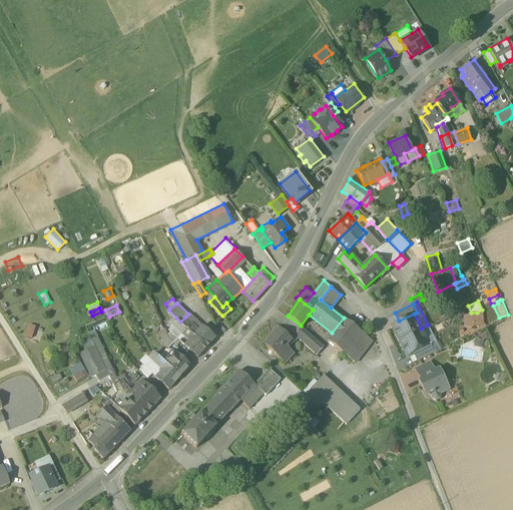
[(197,328),(201,324),(189,312),(188,314),(185,317),(191,322),(197,328)]
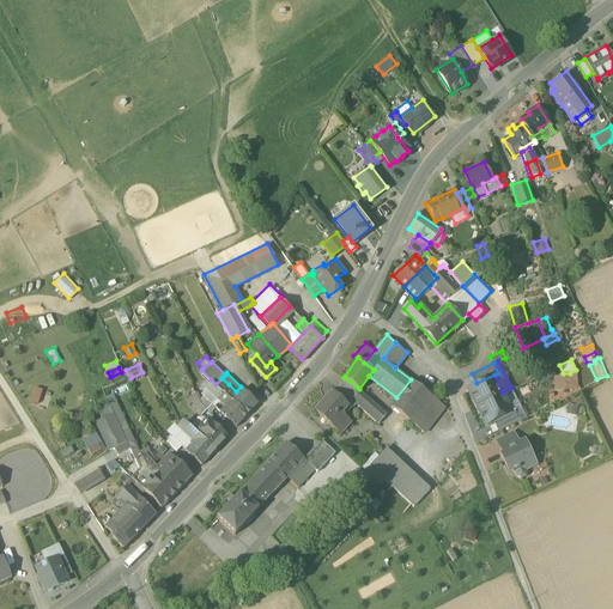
[(466,376),(471,385),(477,383),(472,373),(466,376)]
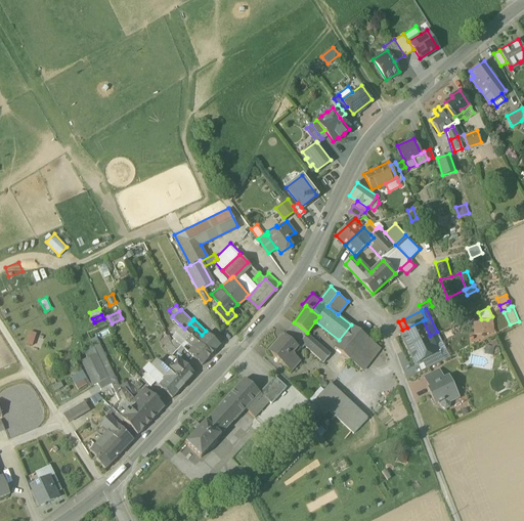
[(482,332),(481,319),(473,320),(474,332),(482,332)]
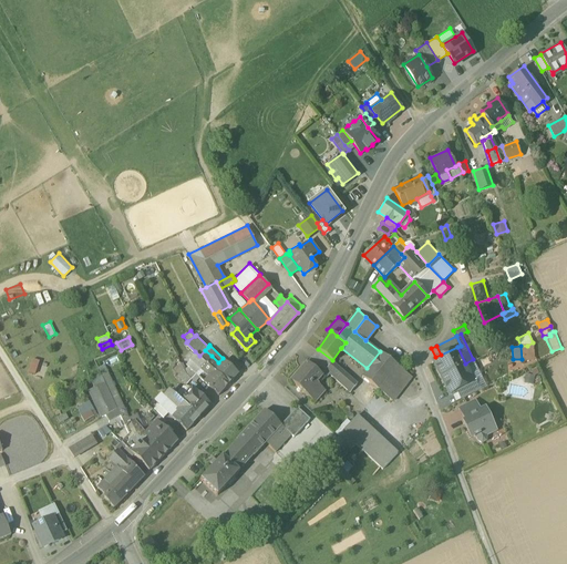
[(432,358),(441,376),(465,363),(457,347),(441,355),(435,357),(432,358)]
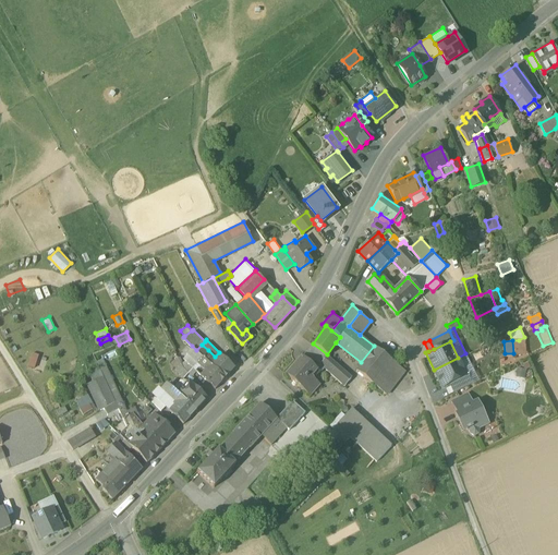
[(313,344),(311,346),(325,356),(325,357),(327,354),(313,344)]
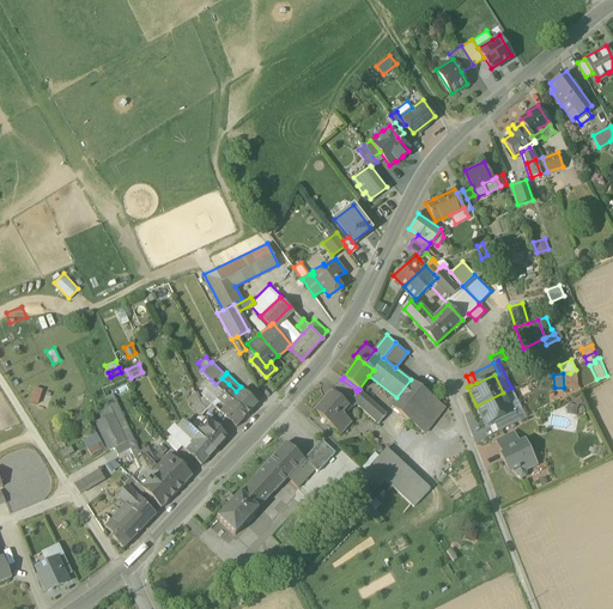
[(222,378),(216,384),(223,390),(229,384),(222,378)]
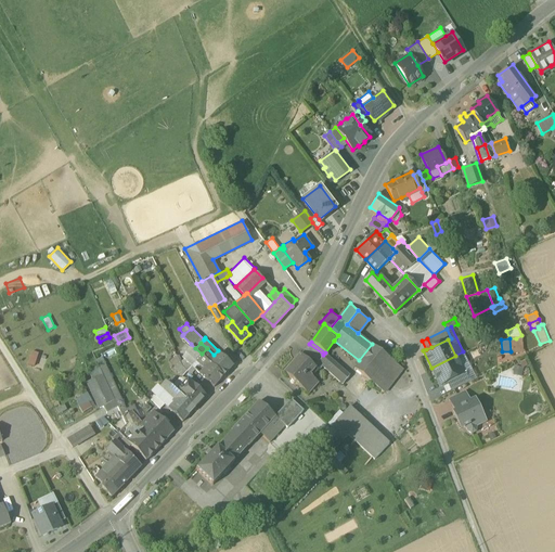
[(195,360),(202,354),(195,348),(191,344),(185,350),(195,360)]
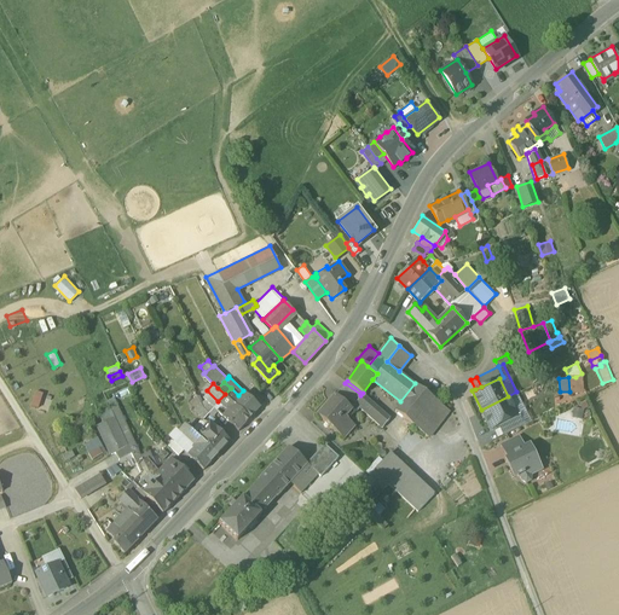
[(340,389),(354,402),(360,394),(345,383),(340,389)]
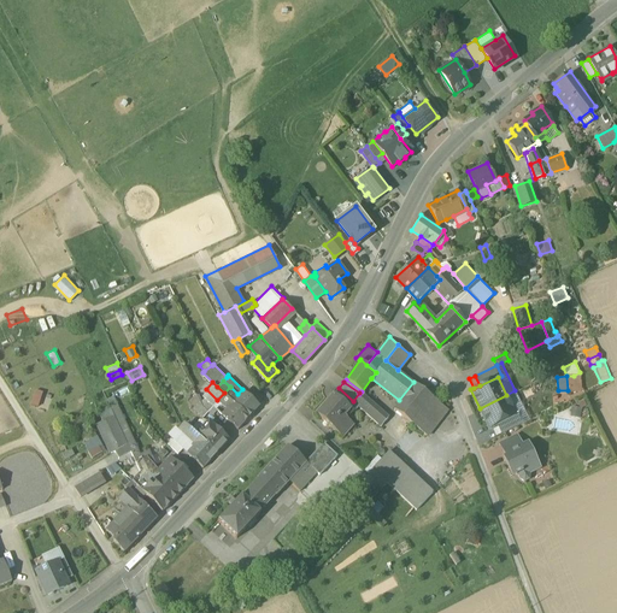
[(393,408),(412,423),(433,396),(413,382),(399,400),(393,408)]
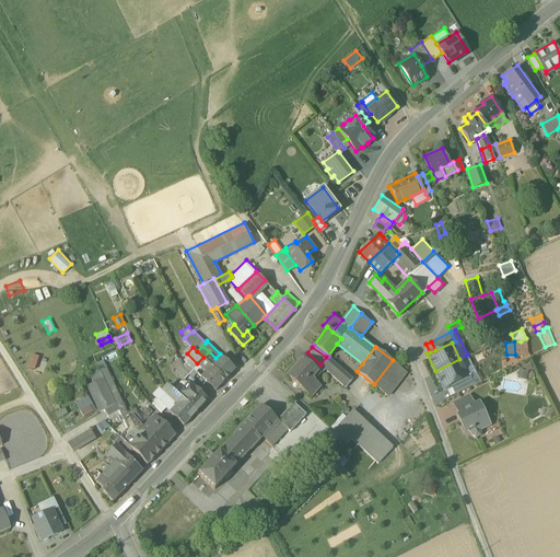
[(203,357),(211,363),(216,358),(209,351),(203,357)]
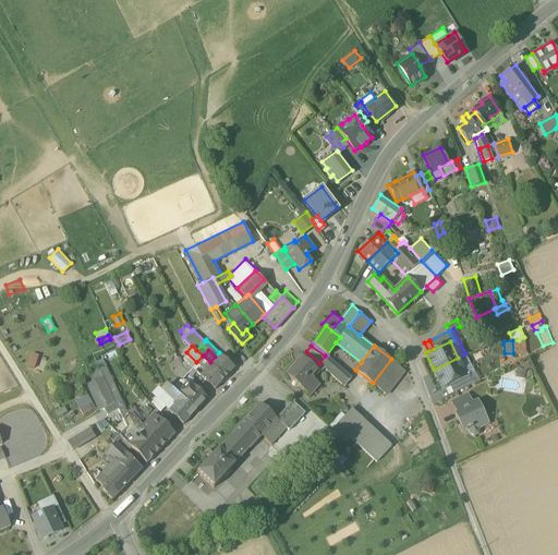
[(316,369),(319,372),(325,366),(319,363),(306,351),(302,356),(316,368),(316,369)]
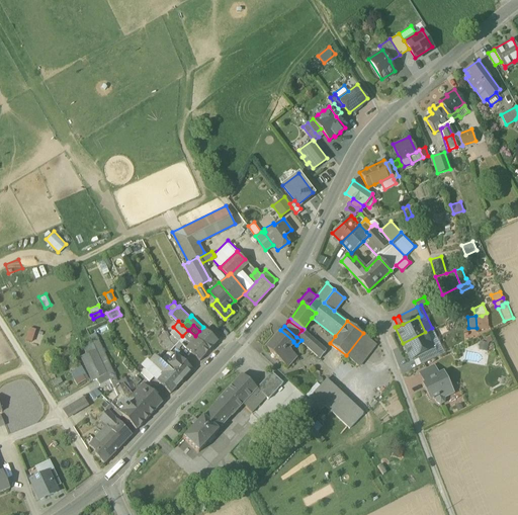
[(35,329),(29,327),(25,339),(31,341),(35,329)]
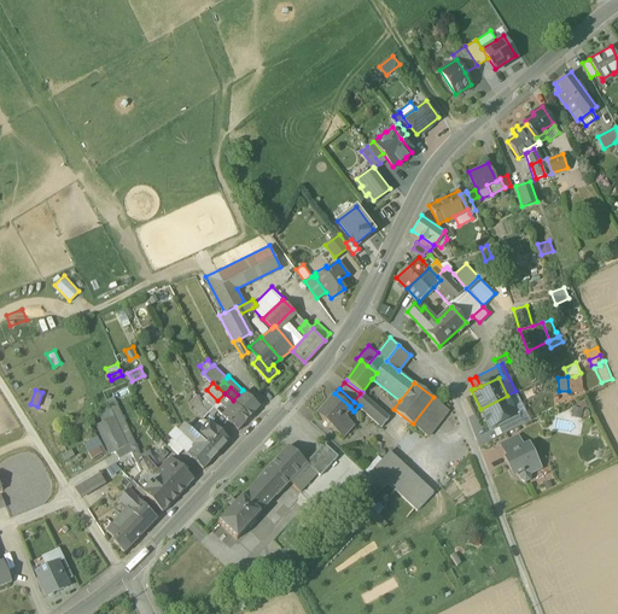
[(217,401),(207,390),(202,396),(204,398),(205,397),(214,405),(217,401)]
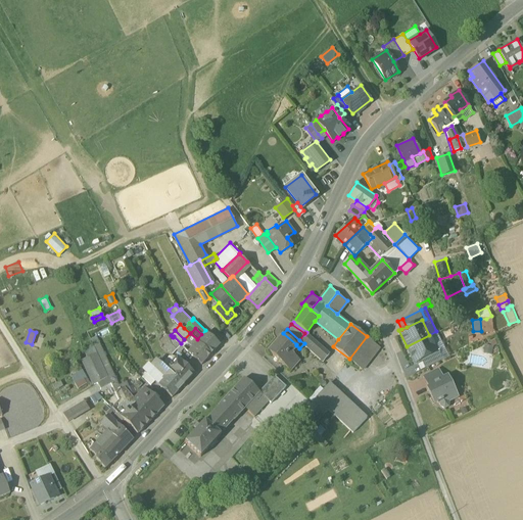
[(205,330),(201,334),(197,339),(211,353),(220,343),(205,330)]
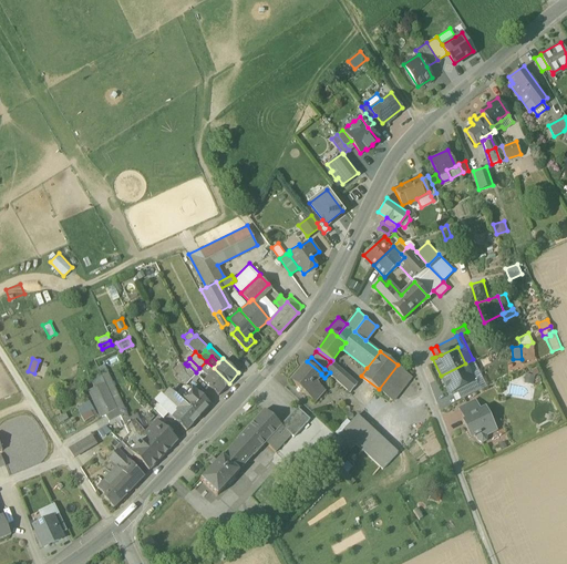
[(473,359),(465,363),(473,380),(475,379),(480,388),(486,386),(473,359)]
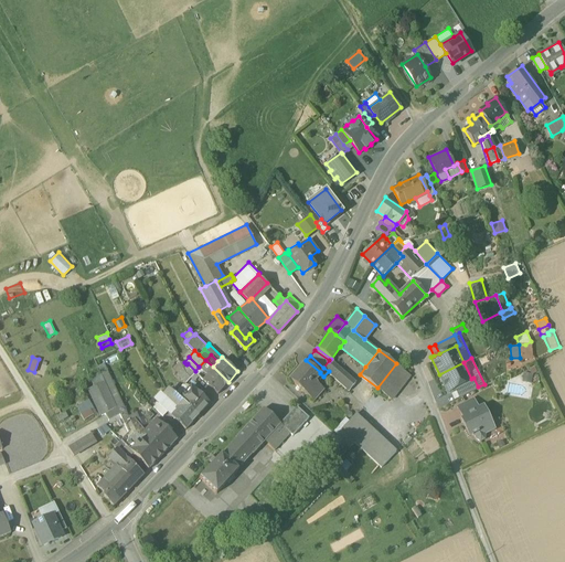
[(36,369),(42,371),(45,360),(40,359),(36,369)]
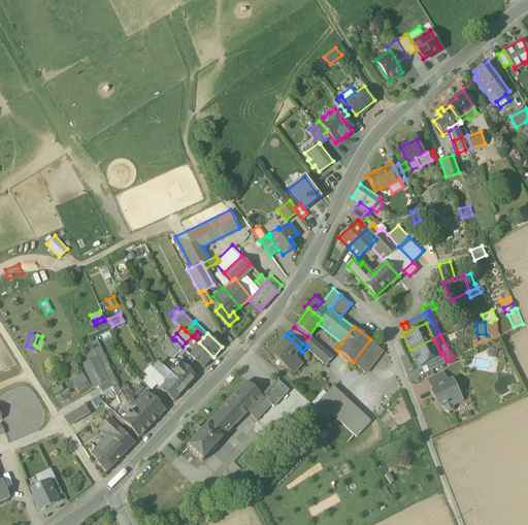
[(166,348),(171,342),(168,336),(161,343),(166,348)]
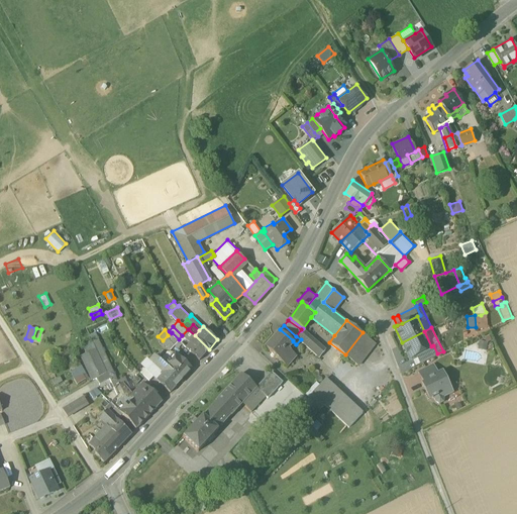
[(182,335),(189,341),(195,335),(188,329),(182,335)]
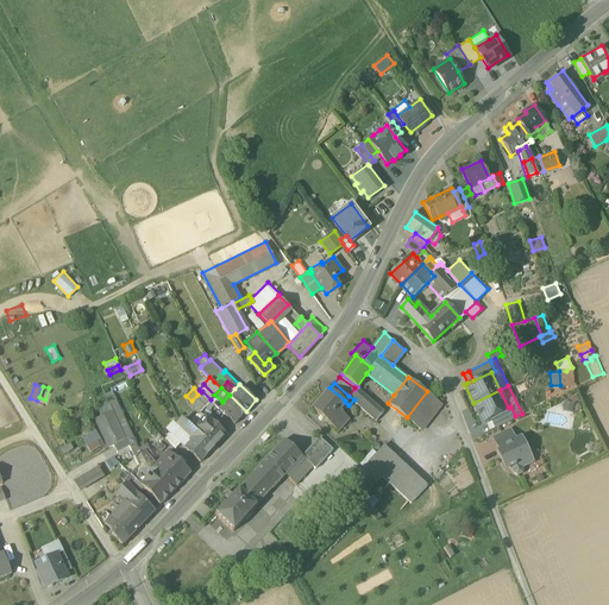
[(313,407),(338,429),(349,417),(339,408),(345,402),(345,401),(330,388),(313,407)]
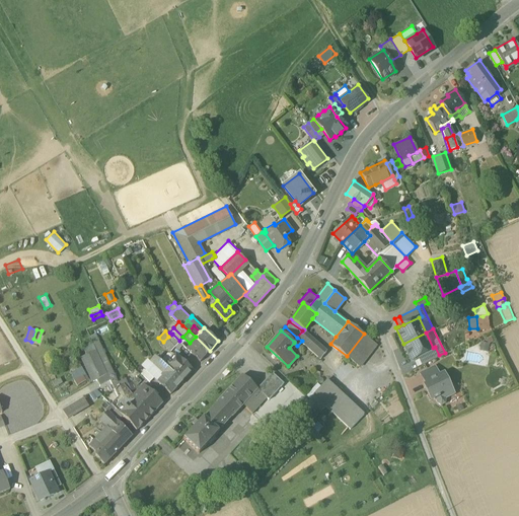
[(302,332),(302,330),(297,338),(302,341),(320,358),(326,350),(309,335),(308,336),(302,332)]
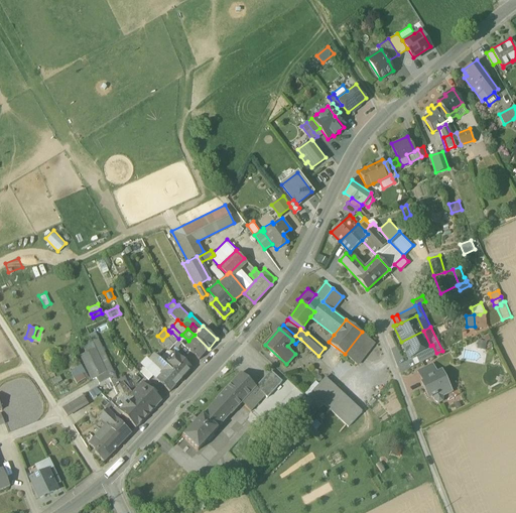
[(122,412),(136,426),(161,399),(142,381),(133,390),(130,388),(124,376),(117,379),(95,331),(89,333),(96,347),(106,370),(109,377),(117,394),(110,400),(122,412)]
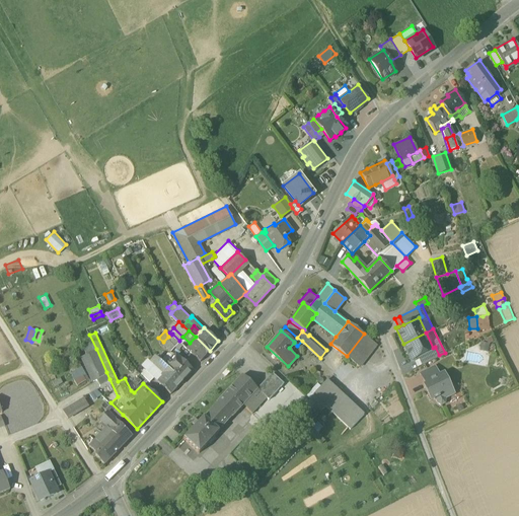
[(433,348),(426,333),(403,344),(411,359),(413,358),(418,356),(434,348),(433,348)]
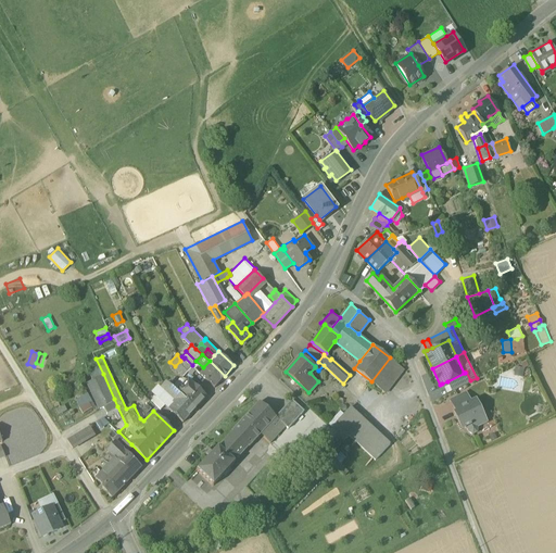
[(184,359),(180,362),(182,365),(188,371),(192,366),(192,365),(185,357),(184,359)]
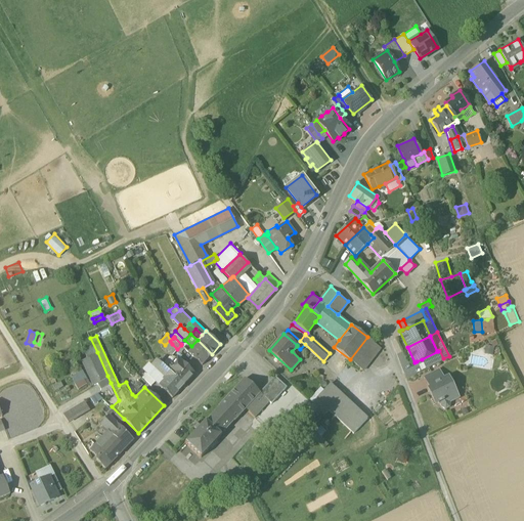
[(380,346),(367,337),(350,359),(362,368),(380,346)]
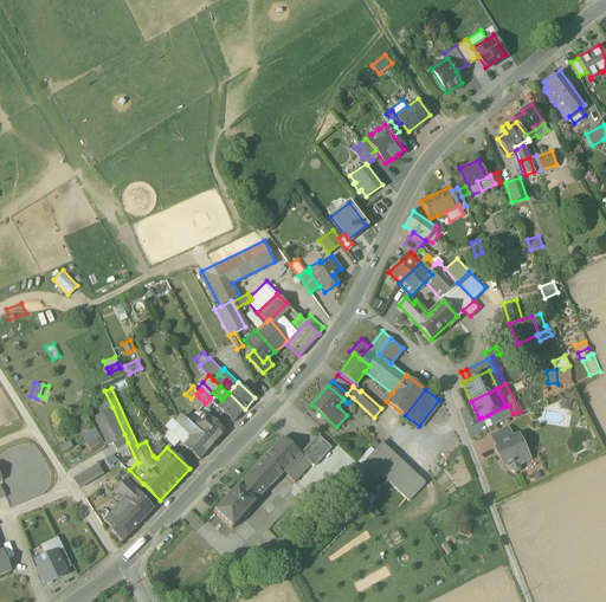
[(200,408),(205,403),(199,397),(197,394),(197,393),(191,399),(200,408)]
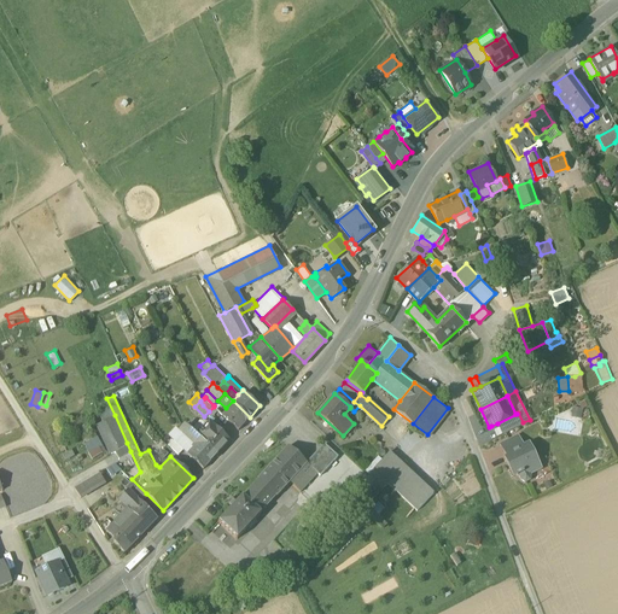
[(214,407),(221,413),(226,408),(217,401),(214,405),(214,407)]
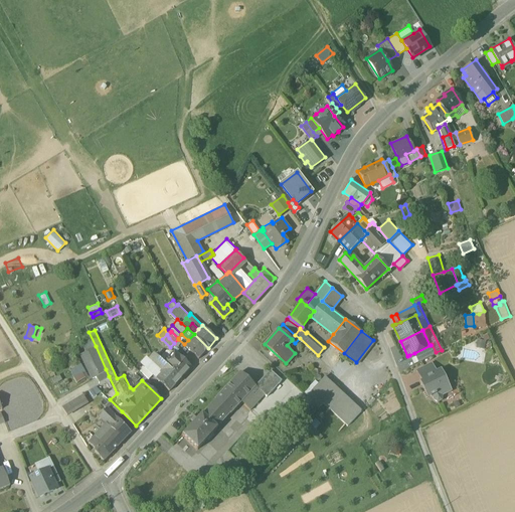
[(208,348),(194,334),(188,340),(184,344),(198,358),(208,348)]
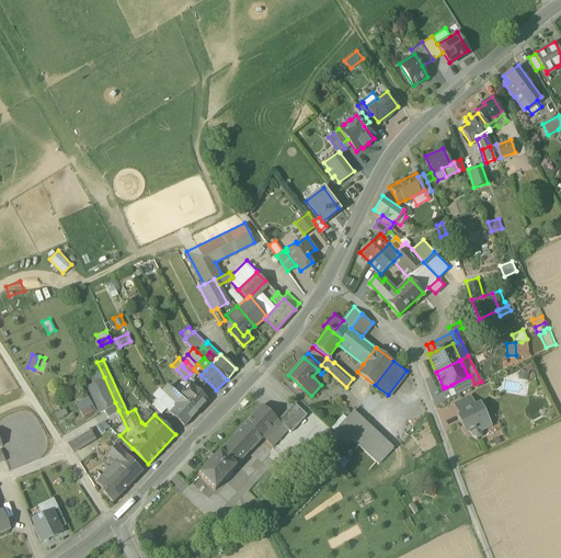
[(103,377),(100,368),(89,373),(93,383),(103,377)]
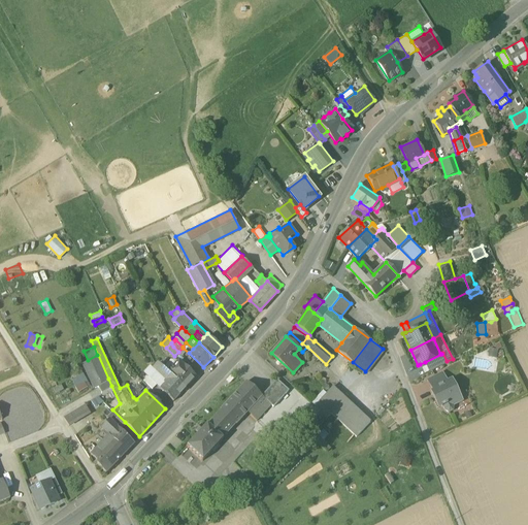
[(497,349),(489,347),(487,355),(496,357),(497,349)]
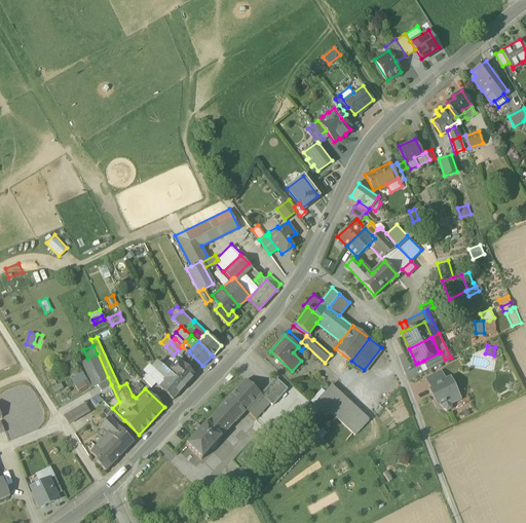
[(423,361),(427,369),(445,360),(441,351),(439,352),(440,352),(423,361)]
